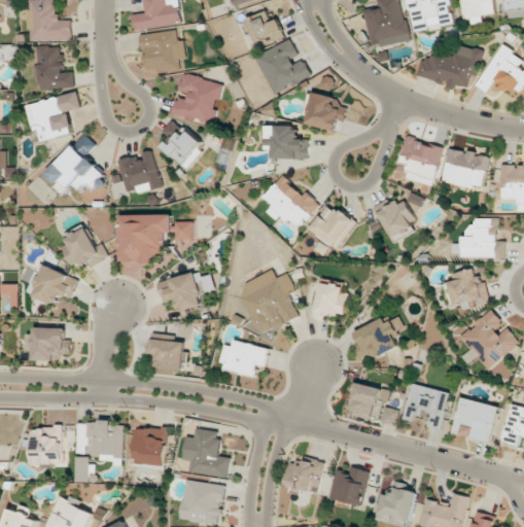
[(70,20),(58,20),(57,0),(27,0),(28,41),(70,40),(70,20)]
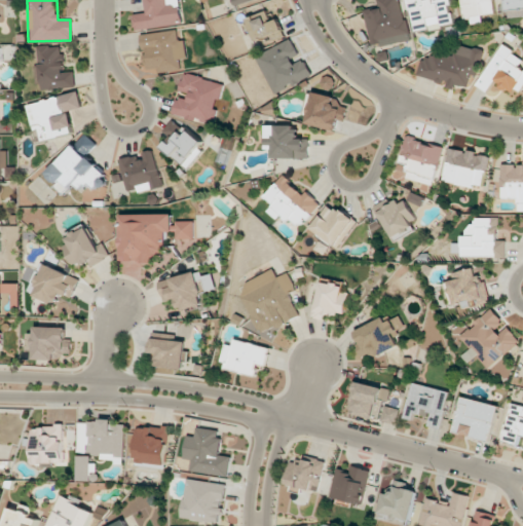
[(176,0),(142,0),(144,12),(131,14),(132,30),(179,24),(176,0)]
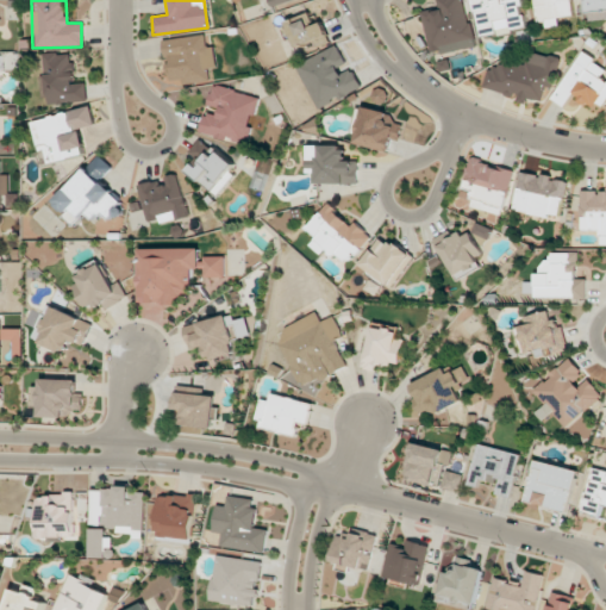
[(419,11),(426,51),(437,50),(438,54),(470,48),(461,0),(433,0),(436,7),(419,11)]
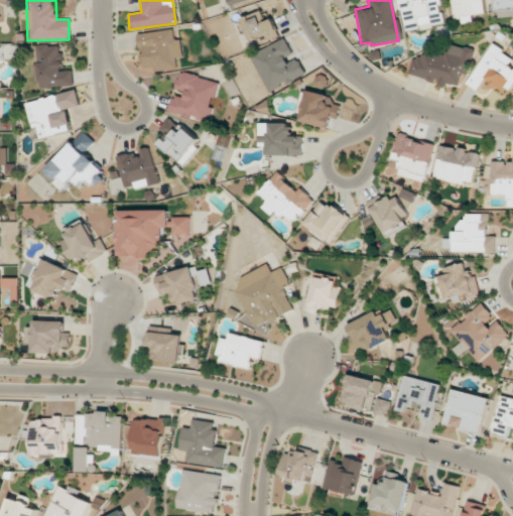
[(441,24),(437,0),(398,0),(403,29),(441,24)]
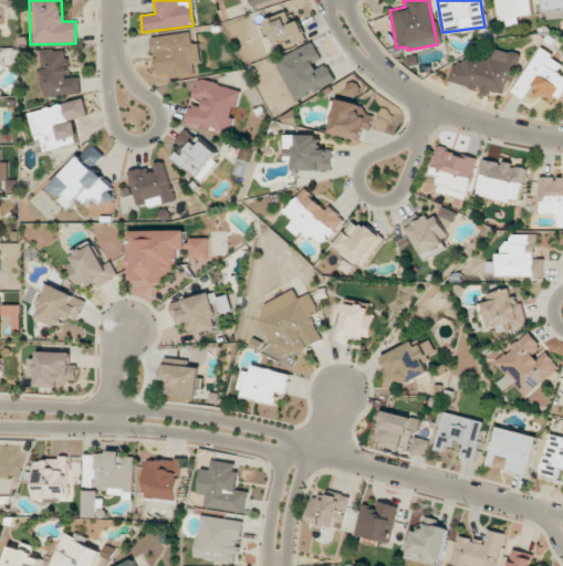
[(528,0),(493,0),(497,24),(517,23),(515,17),(529,14),(528,0)]
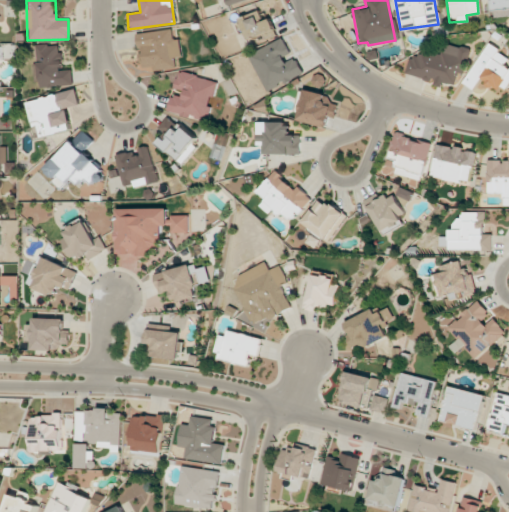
[(508,15),(508,0),(490,0),(492,17),(508,15)]
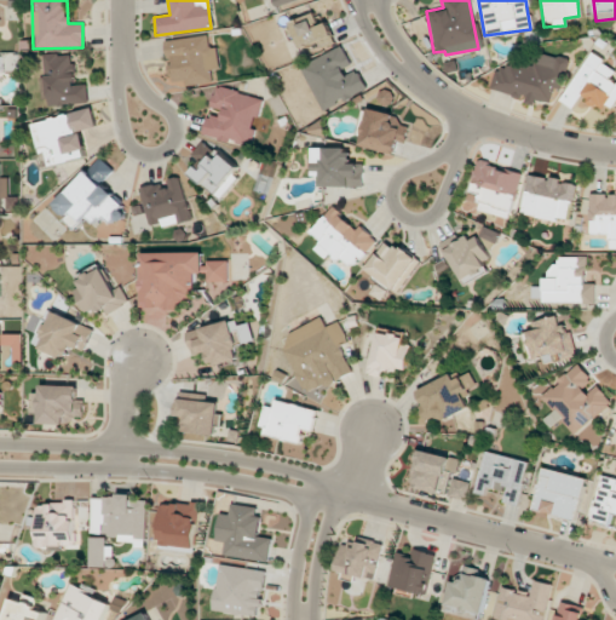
[(286,23),(291,36),(293,35),(298,47),(312,41),(315,47),(332,40),(324,23),(316,26),(311,12),(286,23)]
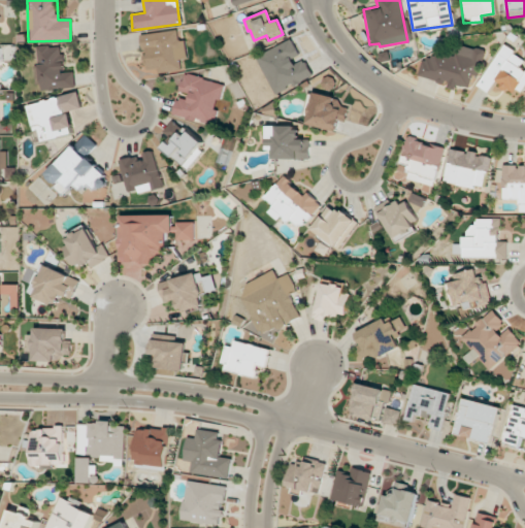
[(139,34),(140,50),(143,50),(145,73),(179,69),(178,60),(185,59),(183,39),(176,40),(175,30),(139,34)]
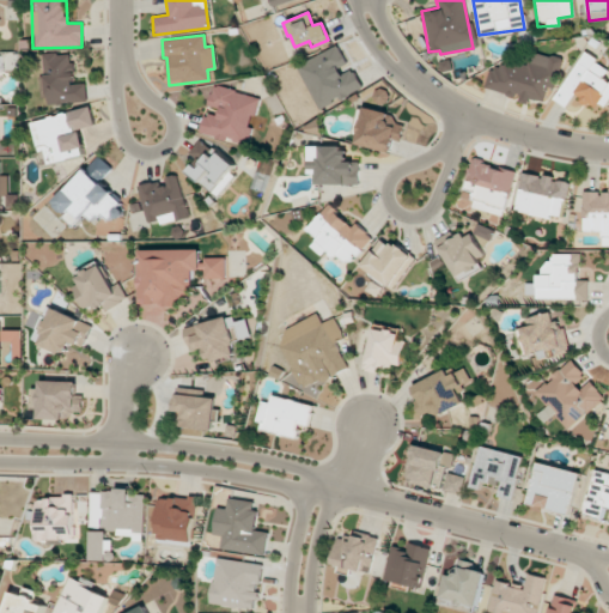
[(361,90),(351,66),(346,68),(336,46),(296,64),(315,109),(361,90)]
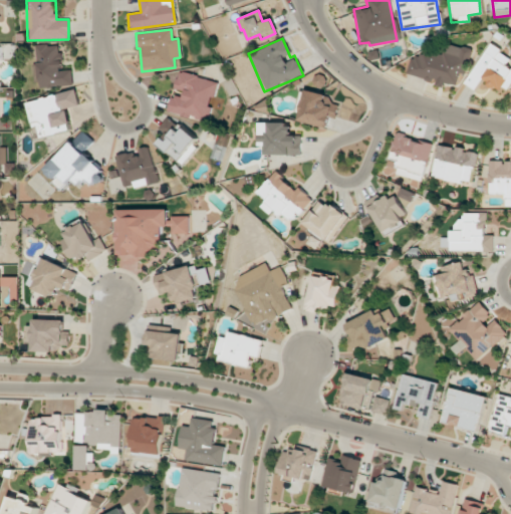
[(406,75),(442,83),(443,82),(460,85),(467,48),(444,43),(441,57),(411,51),(406,75)]
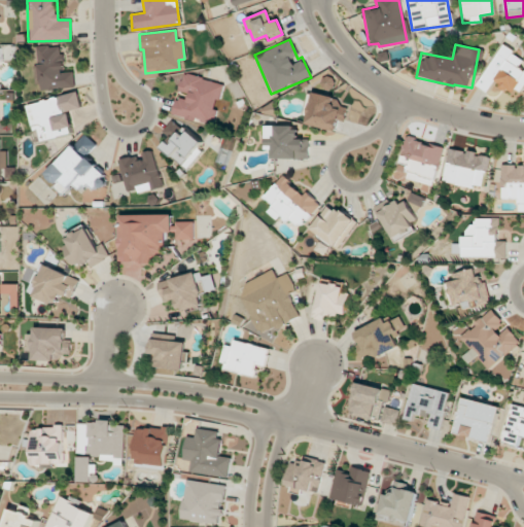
[(73,88),(71,71),(62,71),(60,45),(35,47),(36,66),(34,66),(35,91),(73,88)]
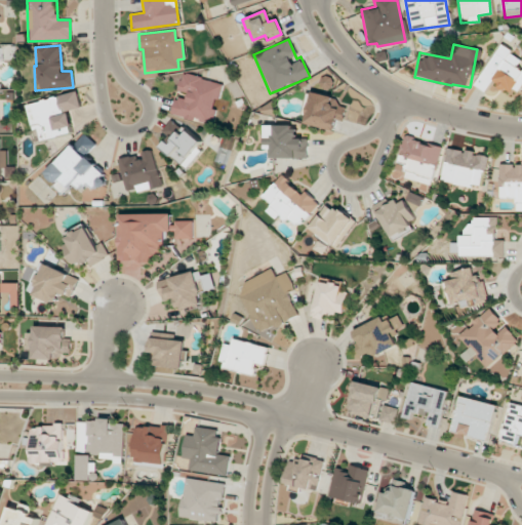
[(474,85),(484,91),(490,81),(509,92),(512,88),(517,91),(521,83),(521,69),(517,67),(521,58),(498,45),(474,85)]
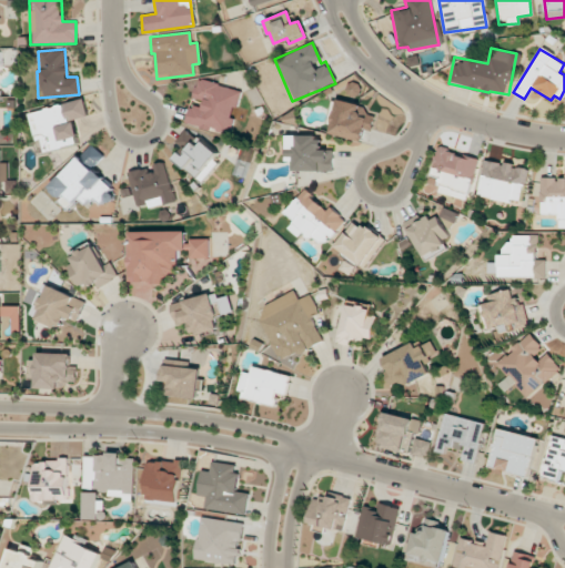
[(183,123),(208,130),(209,129),(225,133),(233,107),(235,107),(240,90),(197,79),(191,98),(202,100),(200,108),(189,104),(183,123)]
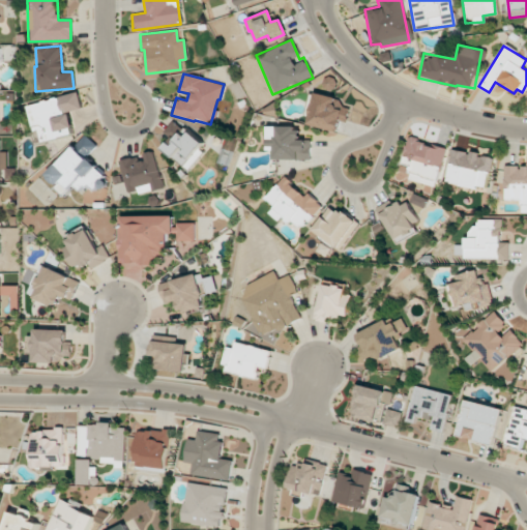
[(25,104),(31,133),(36,131),(38,143),(72,135),(67,111),(80,108),(77,92),(25,104)]
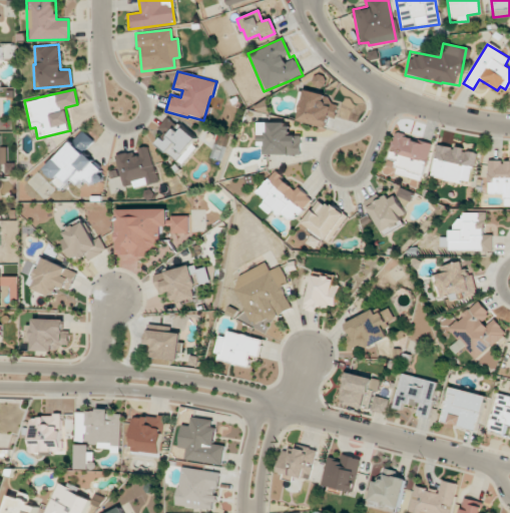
[(325,128),(329,115),(335,116),(337,106),(328,103),(330,96),(304,89),(296,120),(325,128)]
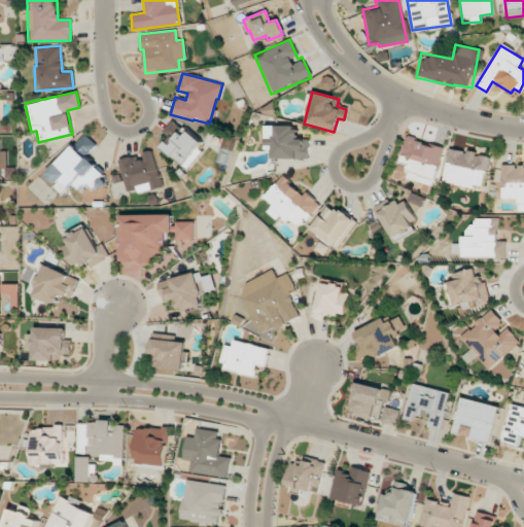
[(159,147),(184,170),(201,151),(196,146),(200,142),(172,118),(161,132),(167,137),(159,147)]
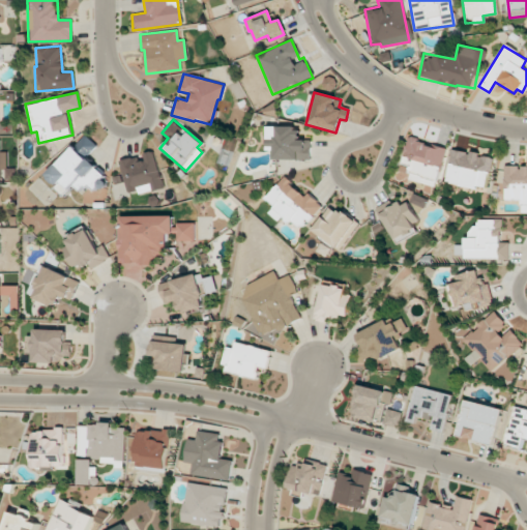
[(266,145),(272,145),(272,159),(309,159),(309,140),(298,140),(298,127),(266,126),(266,145)]
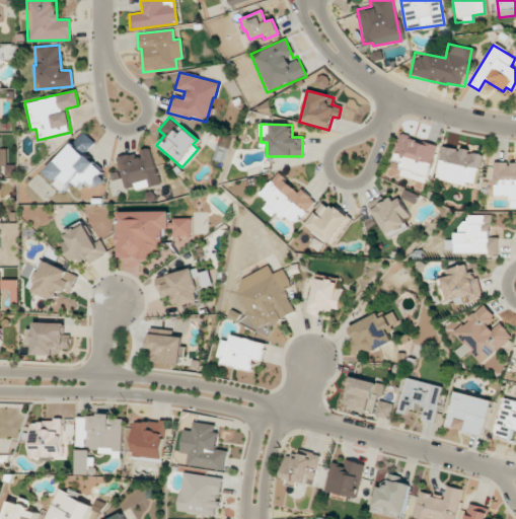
[(76,136),(79,150),(89,147),(86,134),(76,136)]
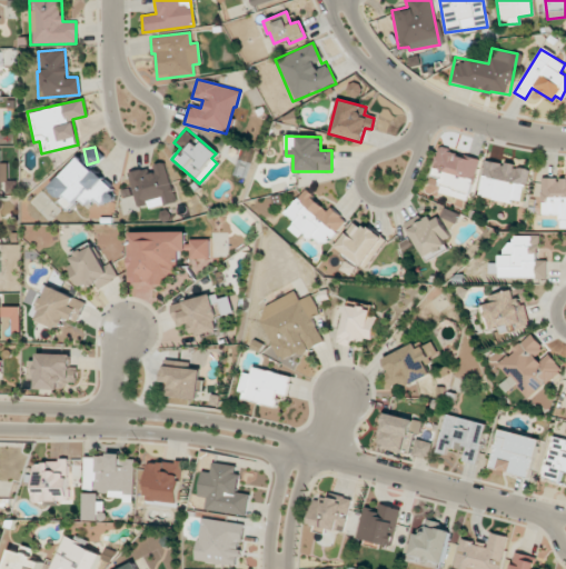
[(476,158),(436,148),(432,165),(442,168),(436,192),(465,200),(476,158)]
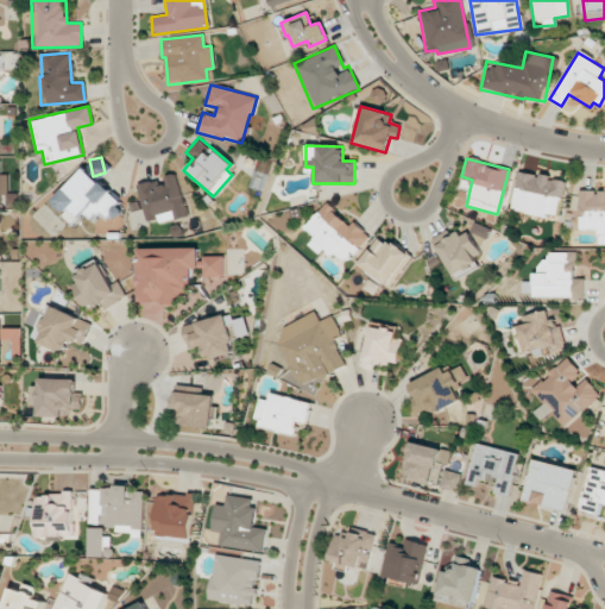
[(106,218),(120,203),(84,168),(51,200),(63,213),(62,215),(70,224),(83,211),(92,219),(99,212),(106,218)]
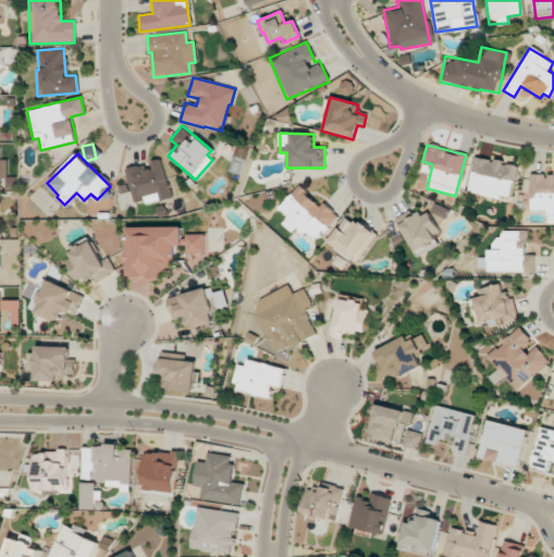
[(466,192),(497,198),(499,194),(509,196),(515,164),(472,157),(466,192)]
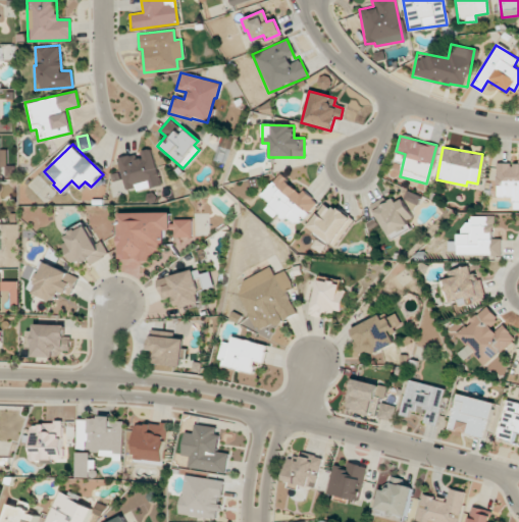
[(123,189),(134,187),(135,191),(159,186),(150,148),(136,152),(137,153),(116,158),(123,189)]
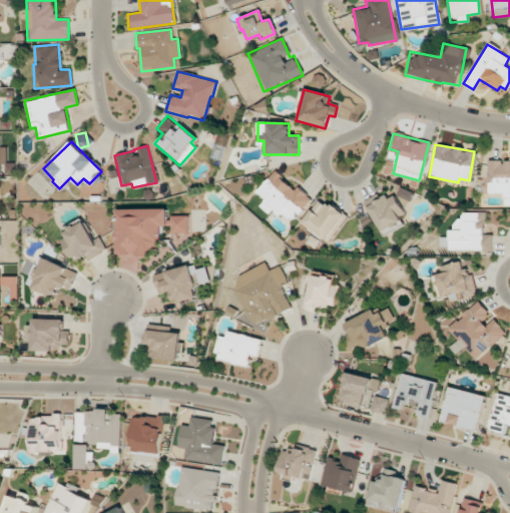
[(485,160),(487,193),(501,193),(502,206),(509,205),(509,158),(500,159),(485,160)]
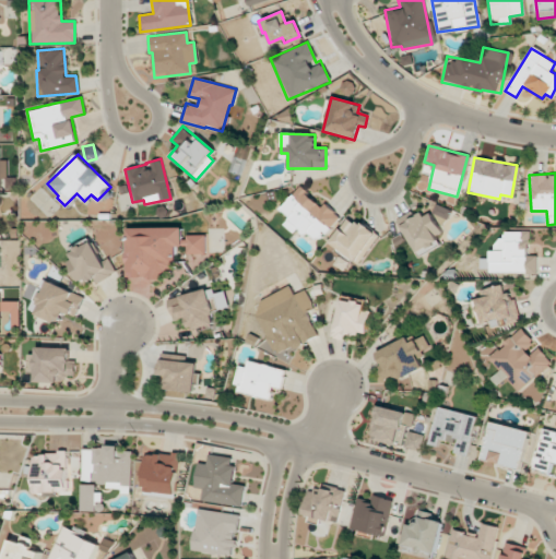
[(278,209),(287,217),(281,224),(291,233),(295,228),(303,235),(305,233),(315,241),(338,216),(322,203),(320,205),(297,186),(278,209)]
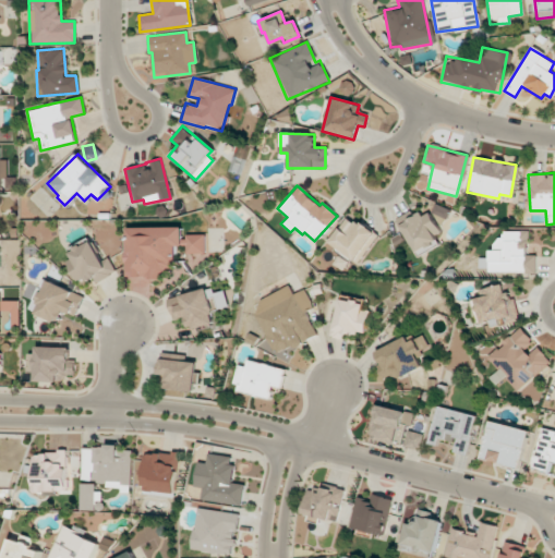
[(415,255),(437,243),(433,234),(438,232),(426,209),(411,218),(408,211),(395,218),(415,255)]
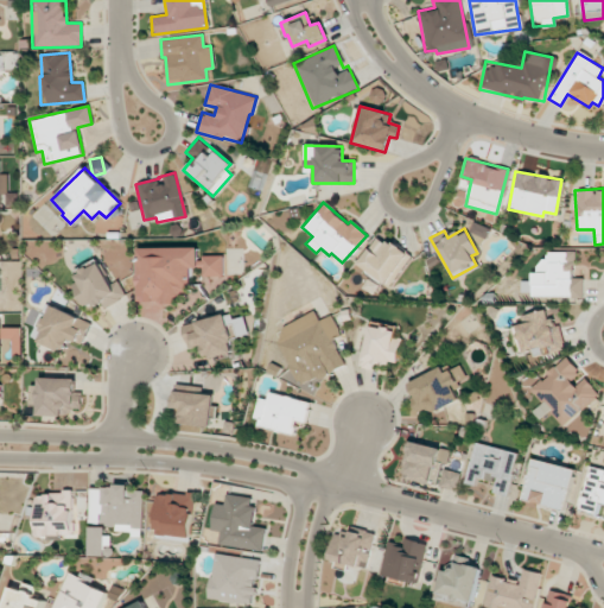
[(387,286),(408,257),(376,234),(356,264),(387,286)]
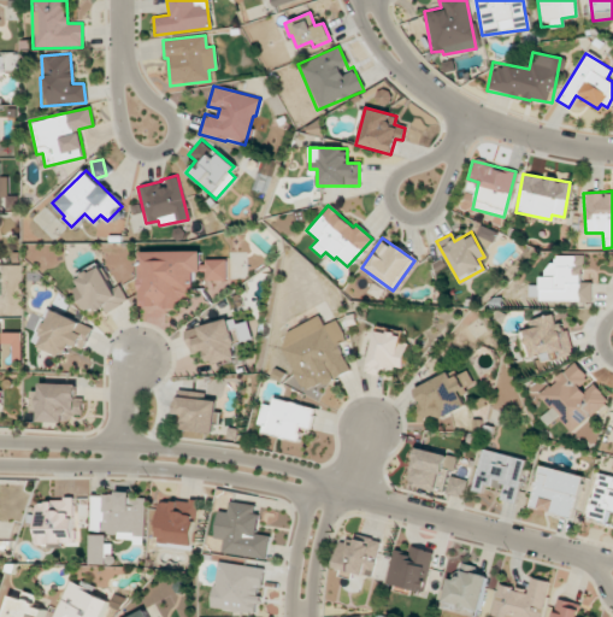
[(140,305),(164,305),(164,309),(177,309),(177,295),(189,295),(189,271),(205,271),(206,281),(224,281),(224,259),(199,259),(199,251),(140,251),(140,305)]
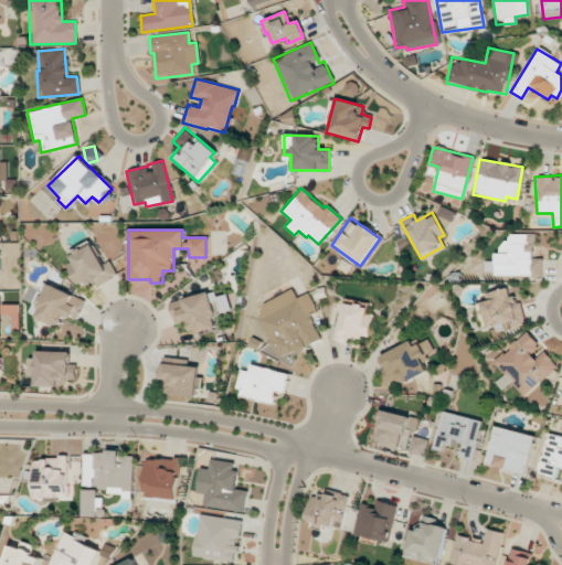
[(494,276),(541,276),(541,258),(533,258),(533,234),(509,234),(509,241),(499,242),(499,253),(494,253),(494,276)]
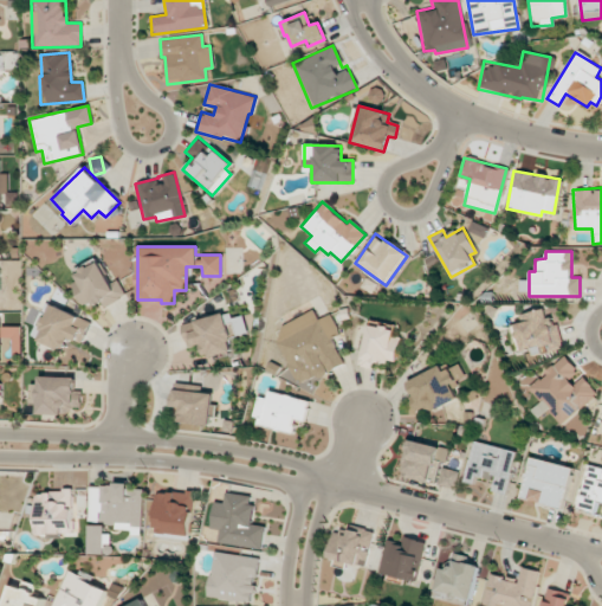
[(108,283),(97,258),(72,270),(77,279),(70,282),(82,308),(99,300),(102,305),(124,296),(116,279),(108,283)]
